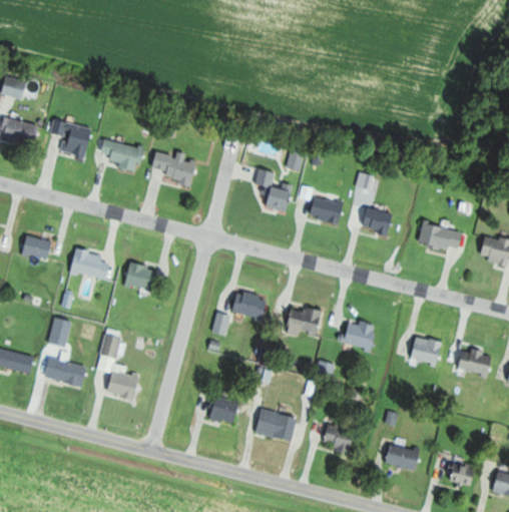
[(1,93),(20,99),(26,82),(6,76),(1,93)]
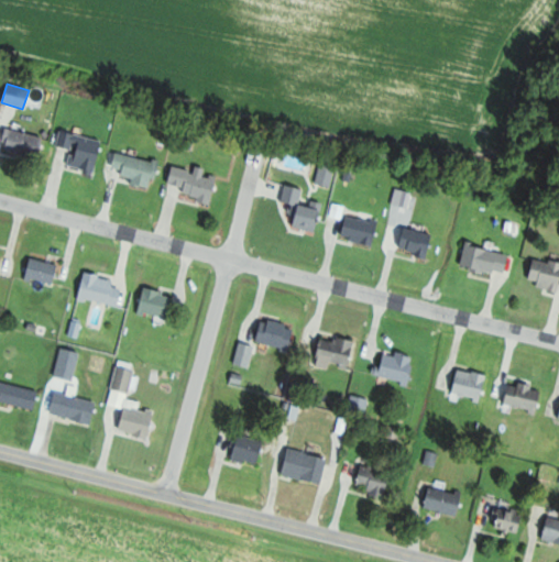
[(0,151),(35,162),(42,140),(6,129),(0,147),(0,151)]
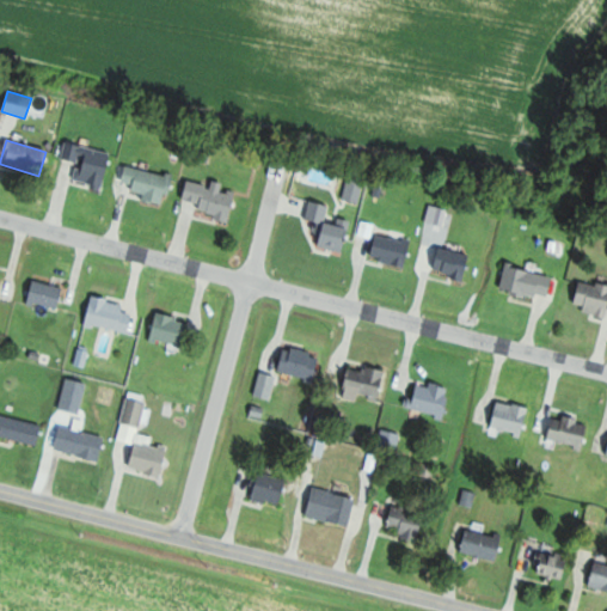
[(74,163),(71,183),(103,189),(109,153),(62,144),(60,160),(74,163)]
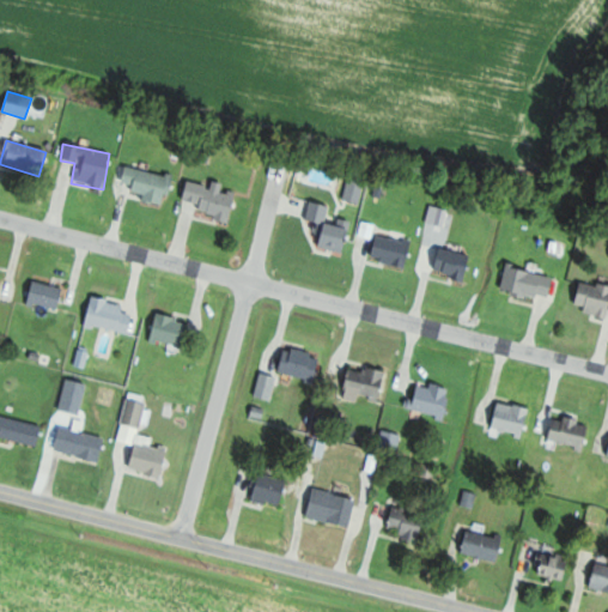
[(120,185),(132,187),(129,197),(164,206),(171,179),(125,167),(120,185)]
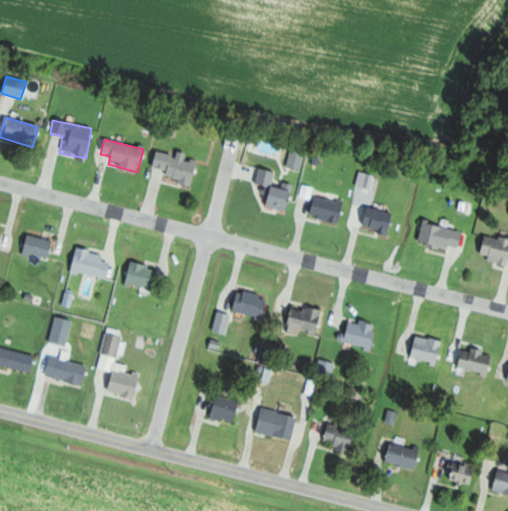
[(289,167),(300,167),(300,152),(289,152),(289,167)]
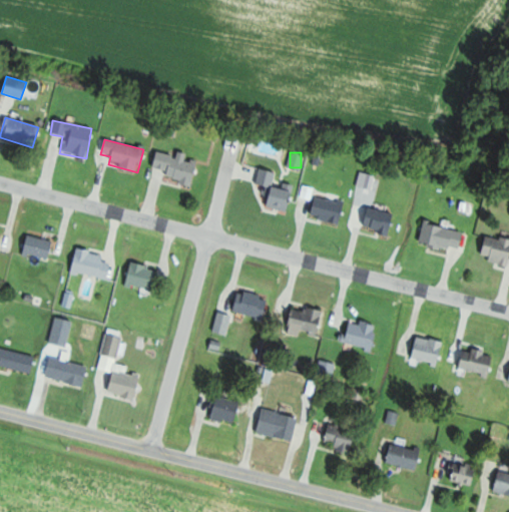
[(163,177),(188,187),(196,165),(171,155),(163,177)]
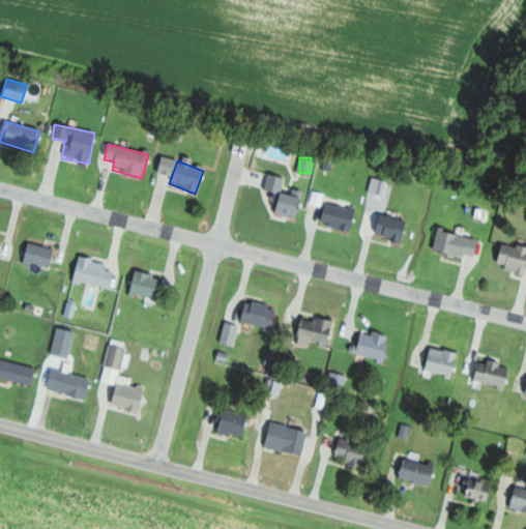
[(273,213),(296,219),(302,198),(281,192),(284,179),(267,174),(262,190),(279,196),(273,213)]
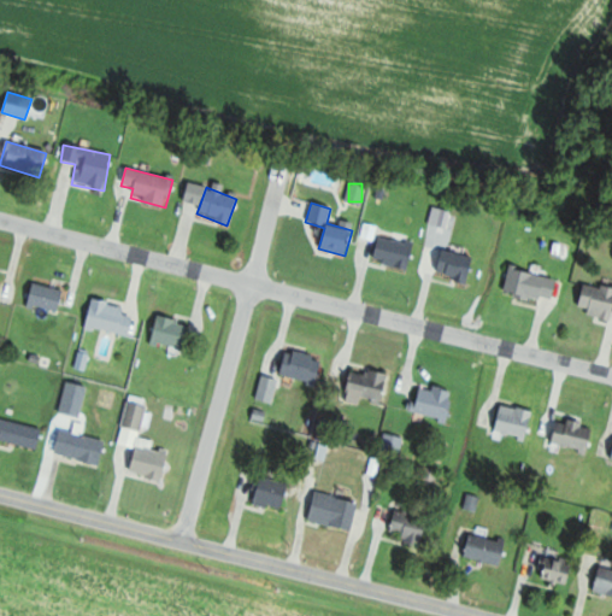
[(407,270),(413,245),(377,236),(371,260),(407,270)]
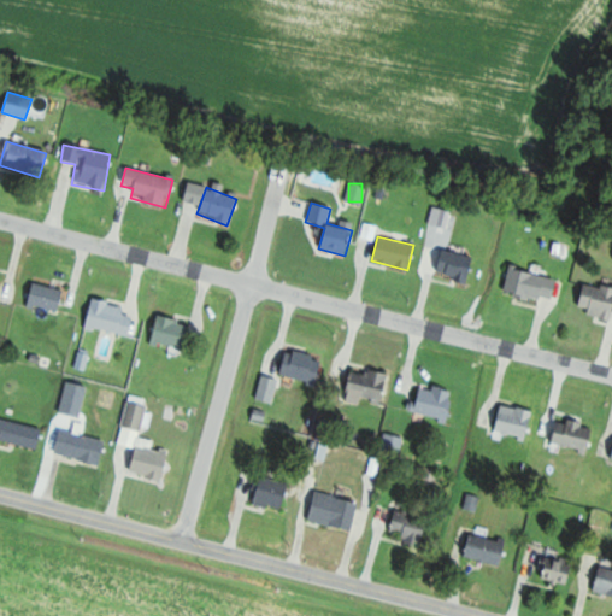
[(472,257),(440,250),(434,274),(466,282),(472,257)]
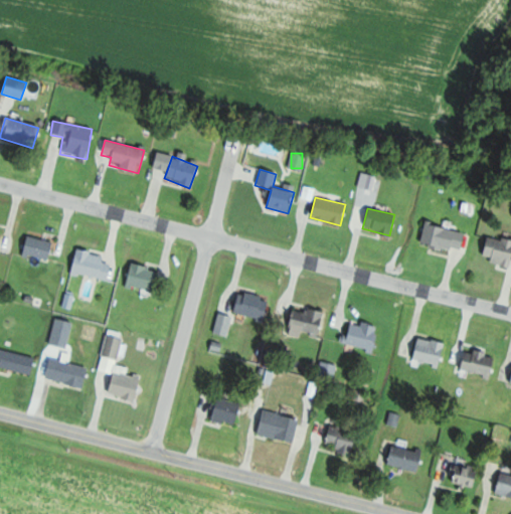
[(464,229),(421,224),(419,244),(461,249),(464,229)]
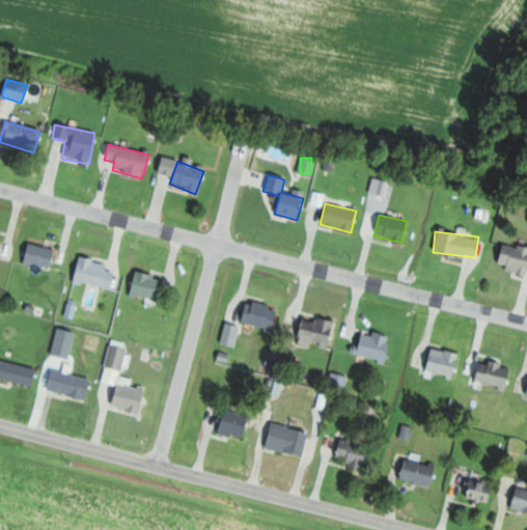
[(496,267),(524,276),(526,265),(526,250),(503,243),(496,267)]
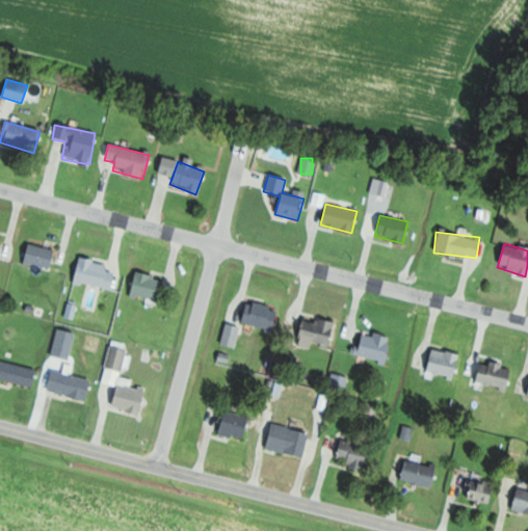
[(23,266),(51,266),(51,247),(24,247),(23,266)]
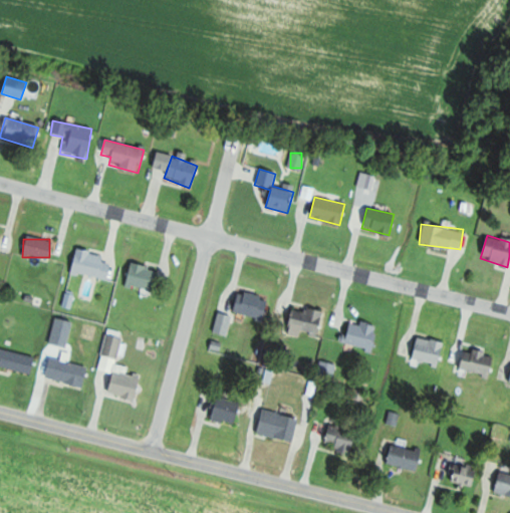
[(102,253),(74,249),(71,275),(107,279),(108,262),(101,262),(102,253)]
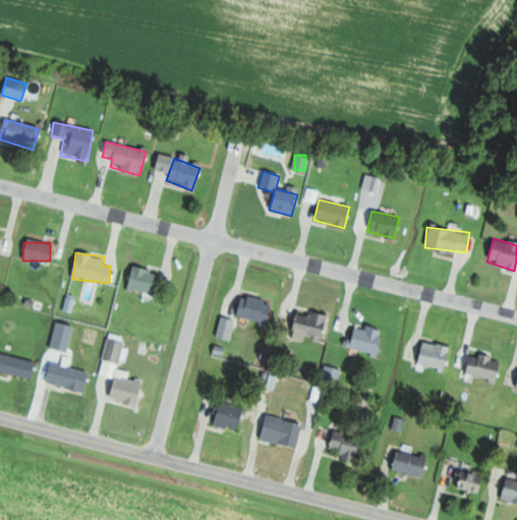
[(152,296),(159,273),(132,266),(125,289),(152,296)]
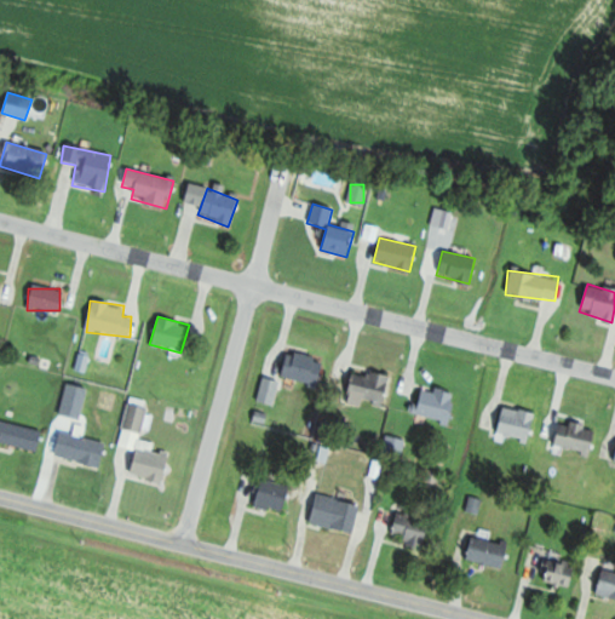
[(322,361),(287,351),(280,377),(315,388),(322,361)]
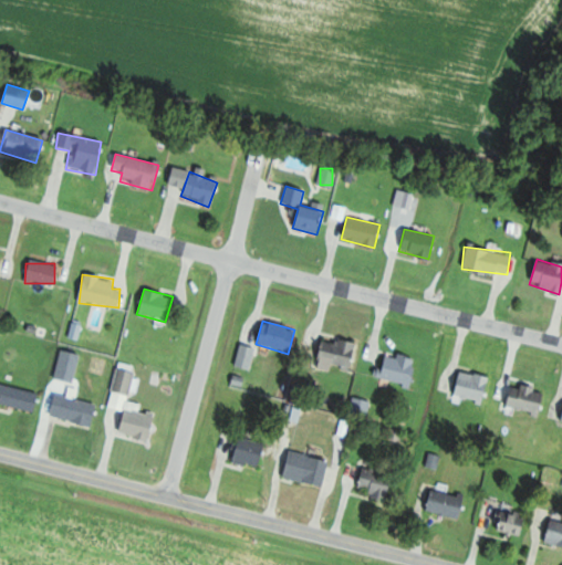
[(318,369),(351,372),(353,342),(320,339),(318,369)]
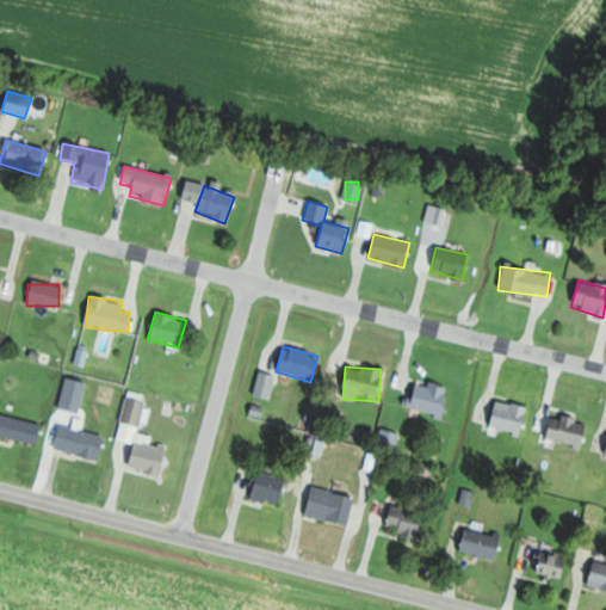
[(267,399),(273,377),(257,373),(252,395),(267,399)]
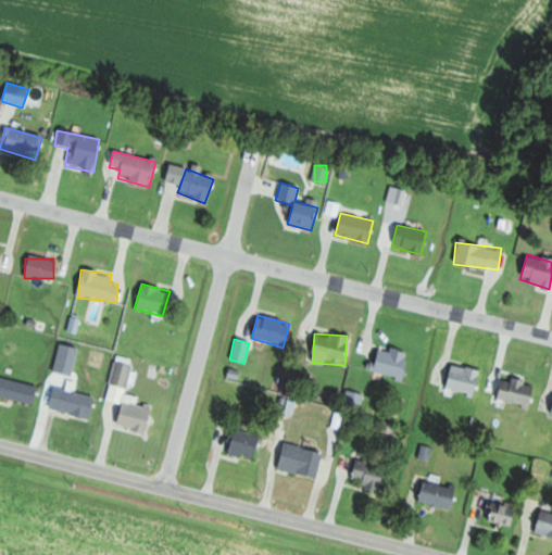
[(70,377),(76,349),(58,344),(51,373),(70,377)]
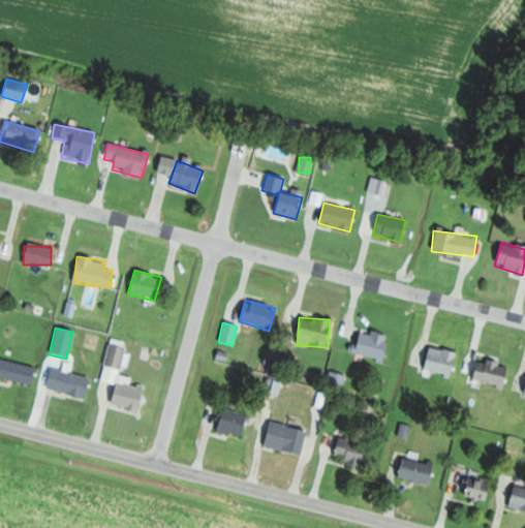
[(357,331),(351,355),(382,361),(388,337),(357,331)]
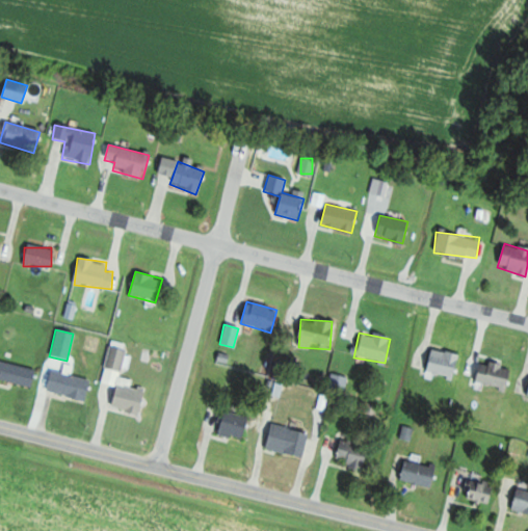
[(100,386),(114,388),(110,409),(138,415),(143,391),(129,388),(131,380),(120,378),(125,349),(108,345),(100,386)]
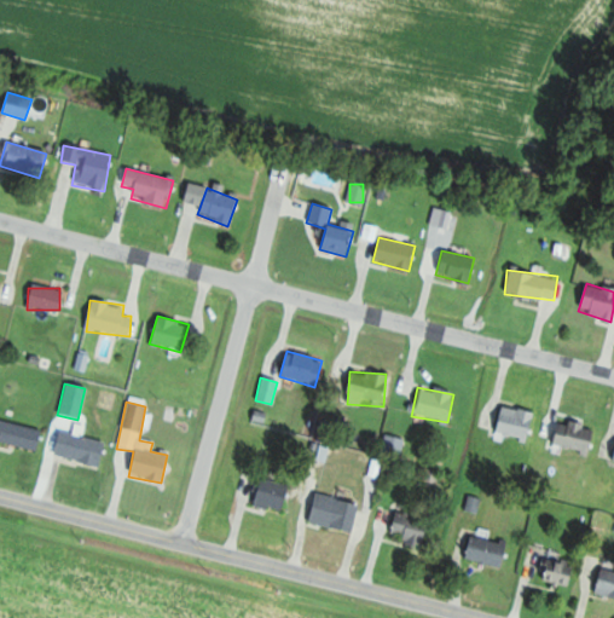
[(532,413),(499,405),(493,434),(526,442),(532,413)]
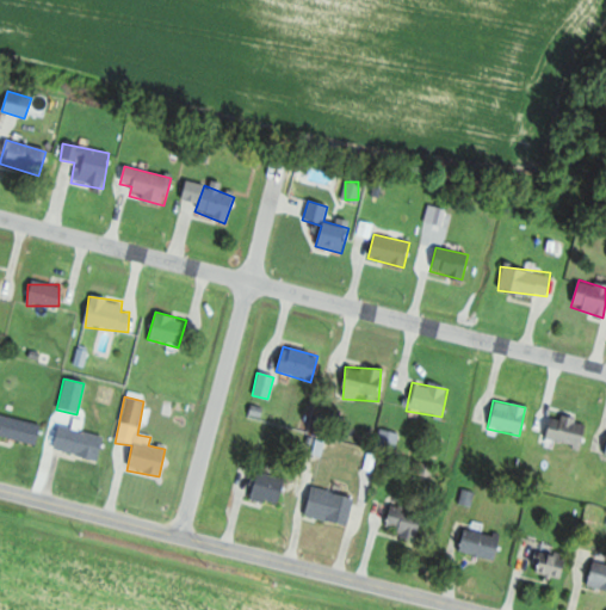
[(0,436),(35,445),(39,425),(0,414),(0,436)]
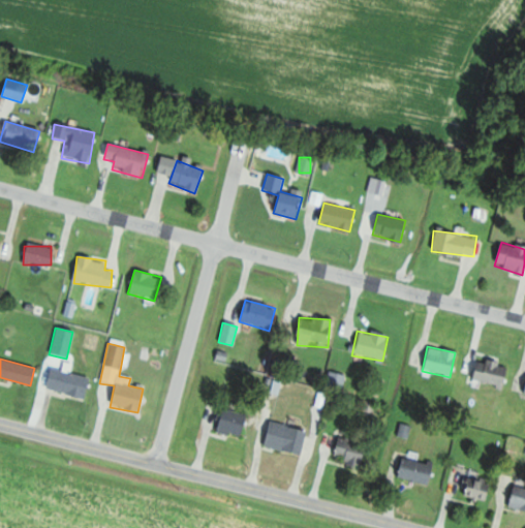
[(507,366),(475,360),(471,381),(503,387),(507,366)]
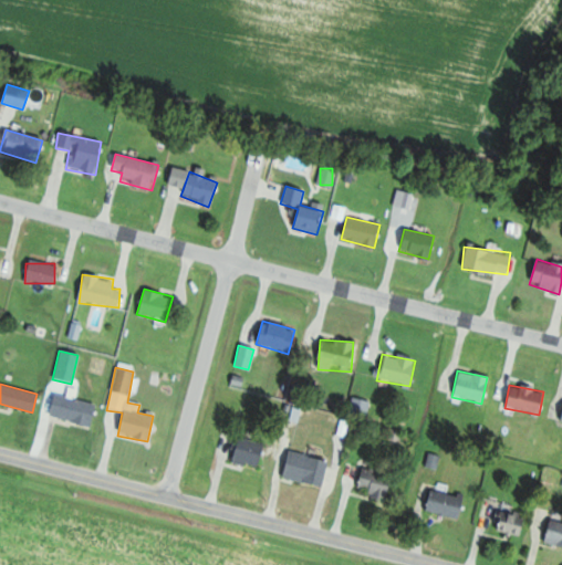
[(48,416),(90,427),(95,405),(53,395),(48,416)]
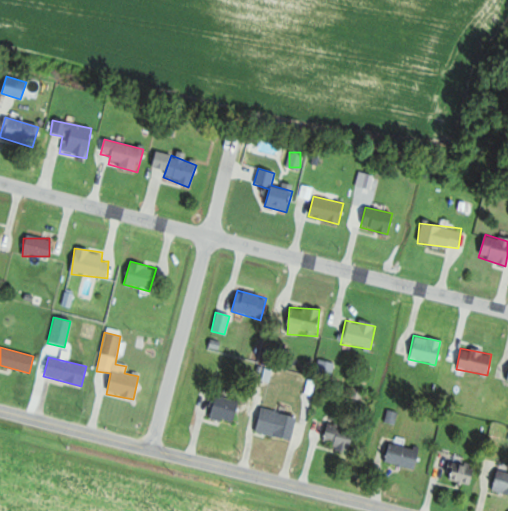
[(209,420),(235,422),(237,400),(211,397),(209,420)]
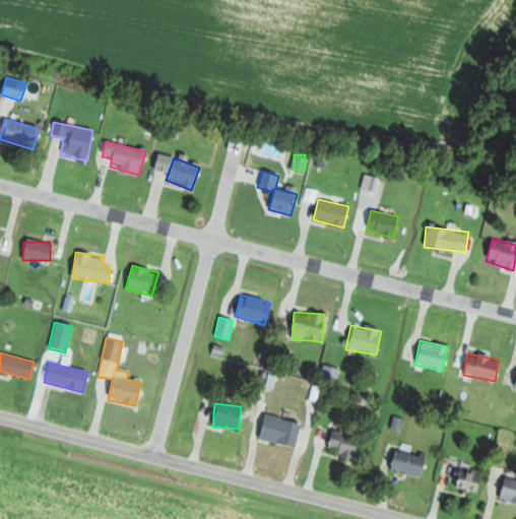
[(301,424),(264,414),(259,439),(295,448),(301,424)]
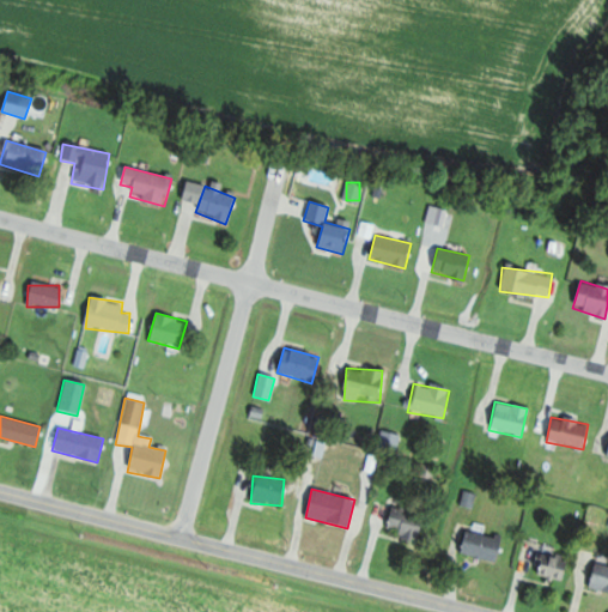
[(423,514),(389,508),(385,535),(418,540),(423,514)]
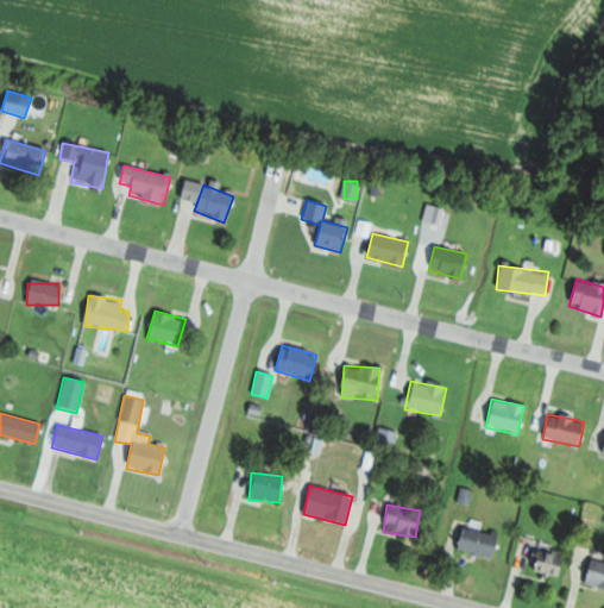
[(497,536),(461,527),(455,550),(491,559),(497,536)]
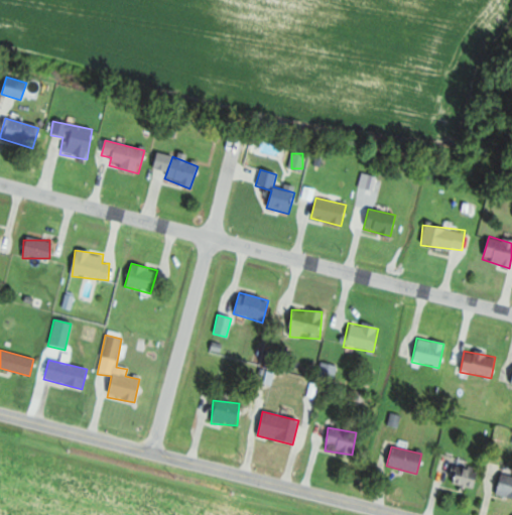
[(474,490),(478,472),(453,466),(448,483),(474,490)]
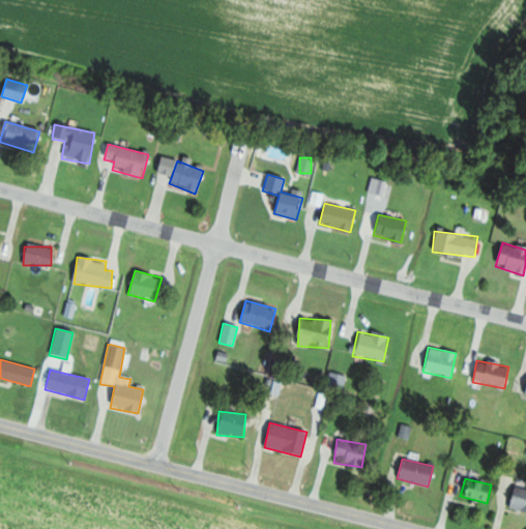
[(525,489),(514,486),(508,508),(525,512),(525,489)]
